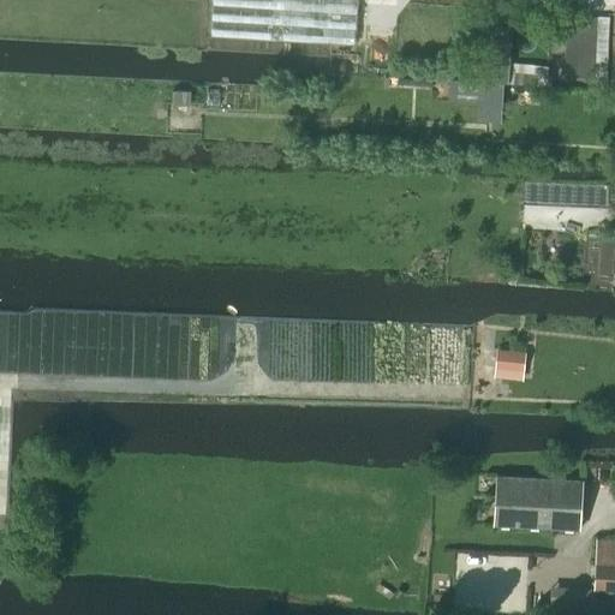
[(357,0),(212,0),(210,36),(354,46),(357,0)]
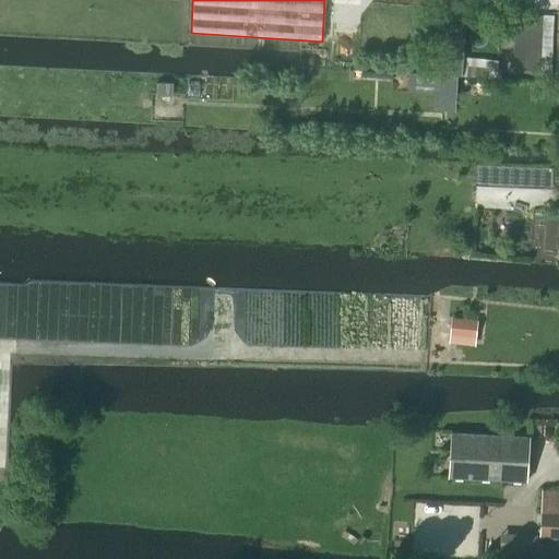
[(550,57),(552,18),(516,14),(513,72),(539,74),(540,56),(550,57)]
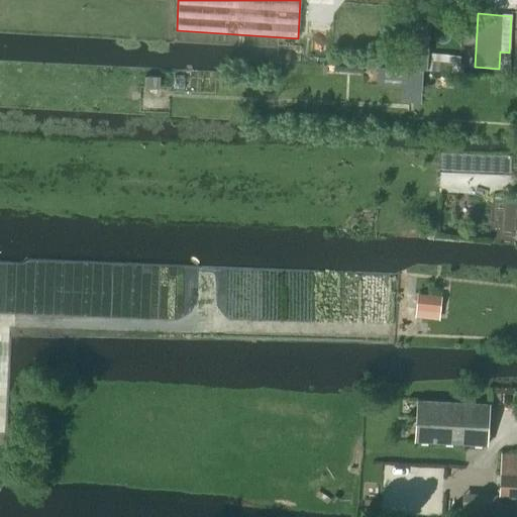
[(460,74),(461,56),(428,54),(430,20),(403,19),(401,59),(379,58),(379,69),(423,71),(460,74)]
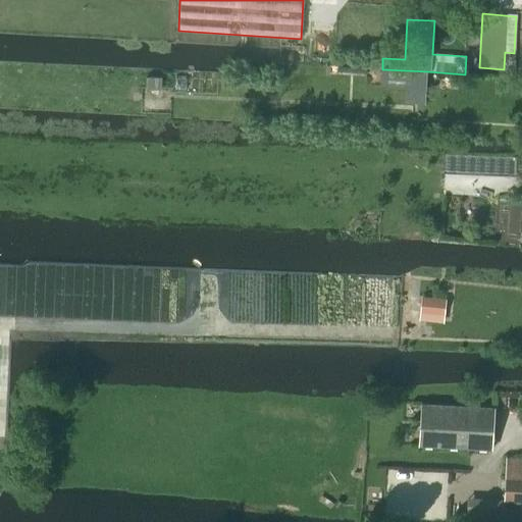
[(425,104),(427,71),(382,69),(381,87),(405,89),(405,103),(425,104)]
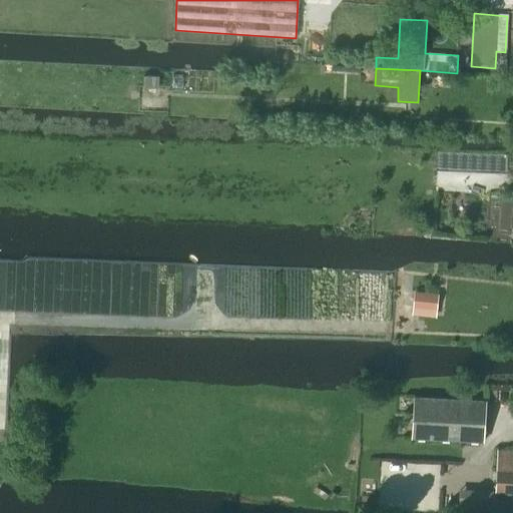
[(159,88),(159,76),(143,76),(142,88),(159,88)]
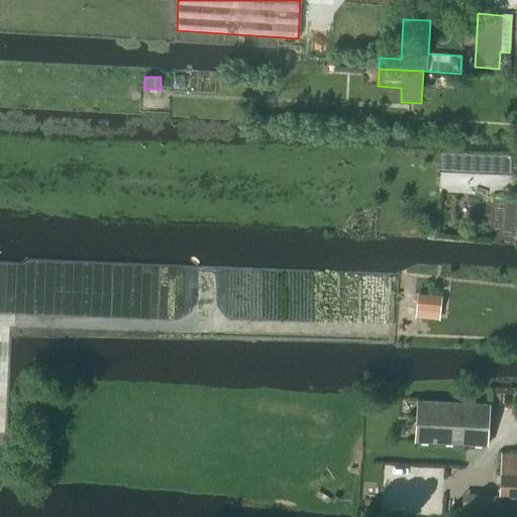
[(417,295),(416,310),(439,313),(441,297),(417,295)]
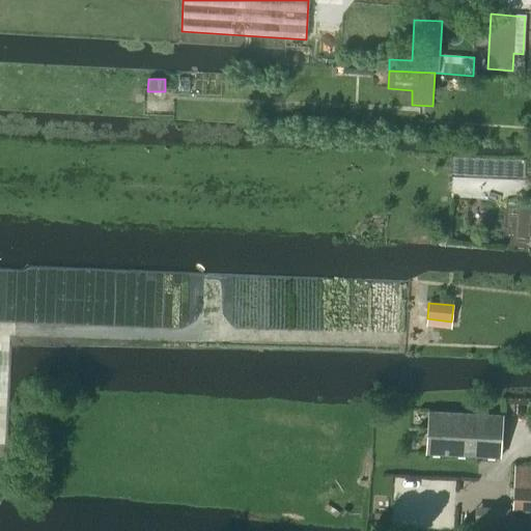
[(438,345),(439,334),(418,333),(418,344),(438,345)]
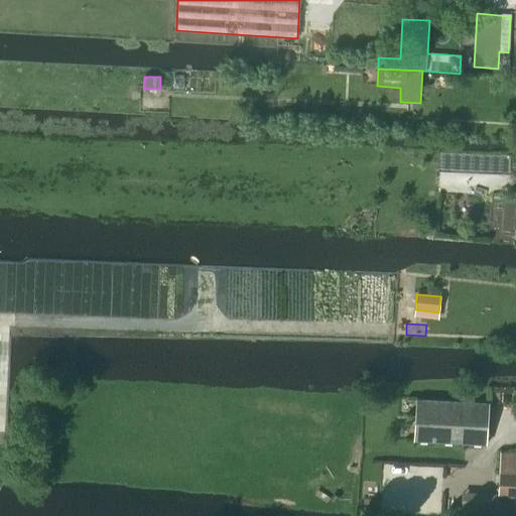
[(487,444),(489,404),(416,400),(413,440),(487,444)]
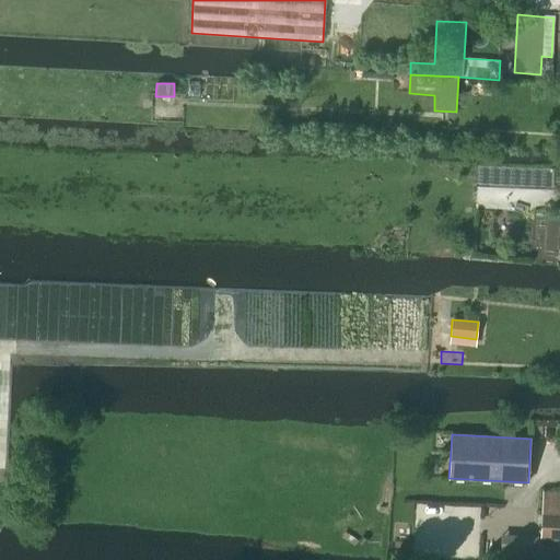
[(559,491),(544,491),(541,538),(559,538),(559,491)]
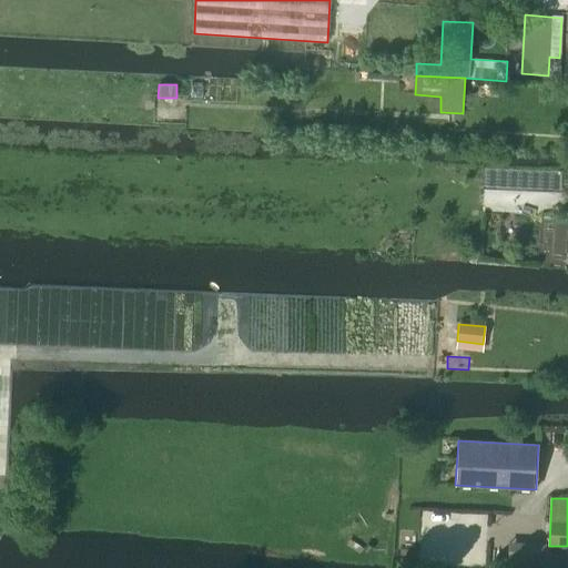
[(553,567),(557,567),(558,553),(547,551),(547,544),(509,541),(508,566),(553,567)]
